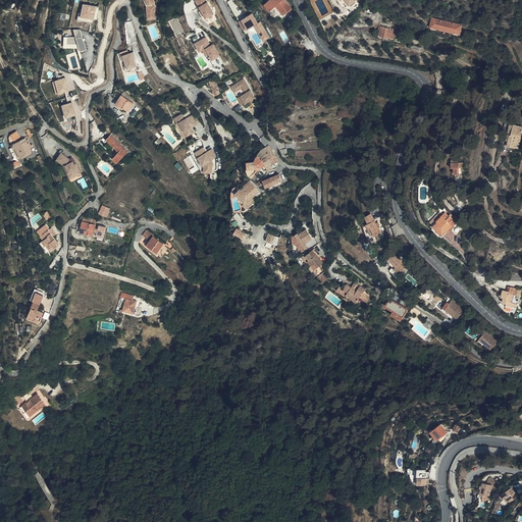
[(207,3),(204,0),(197,0),(202,8),(201,9),(206,18),(213,13),(207,3)]
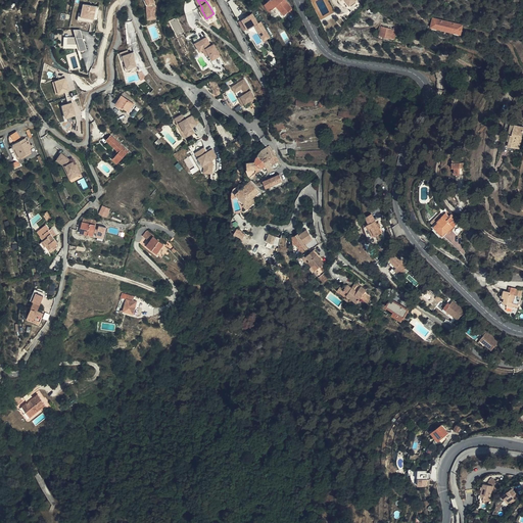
[(292,9),(284,0),(270,0),(265,4),(270,11),(277,5),(285,16),(292,9)]
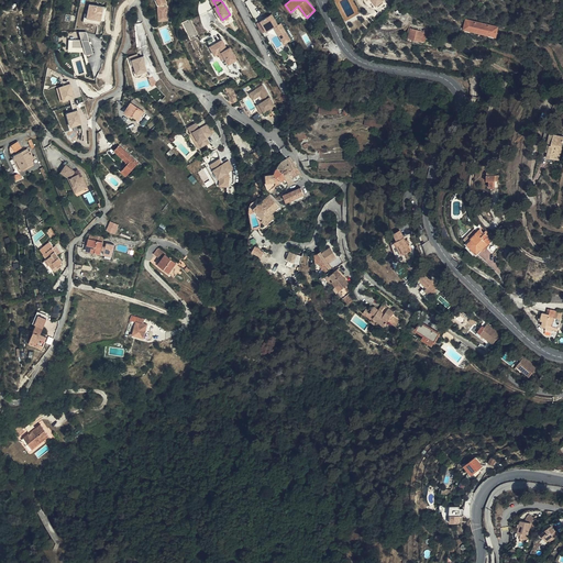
[(101,20),(105,6),(90,3),(87,18),(101,20)]
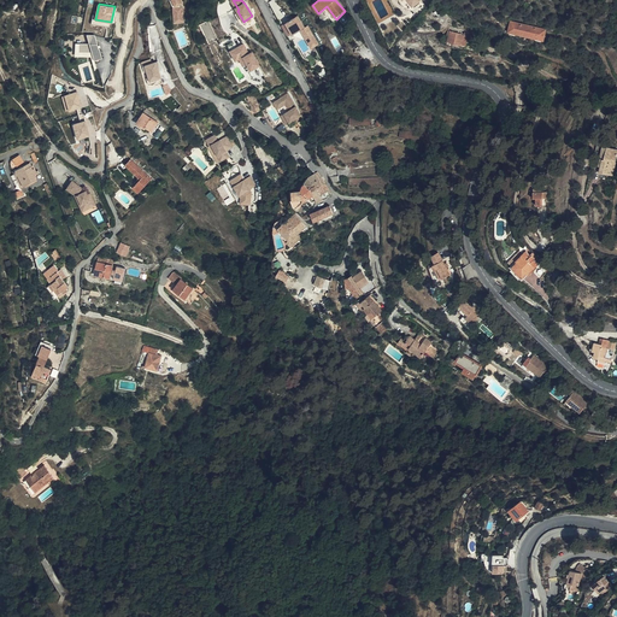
[(186,22),(184,6),(174,7),(175,23),(186,22)]
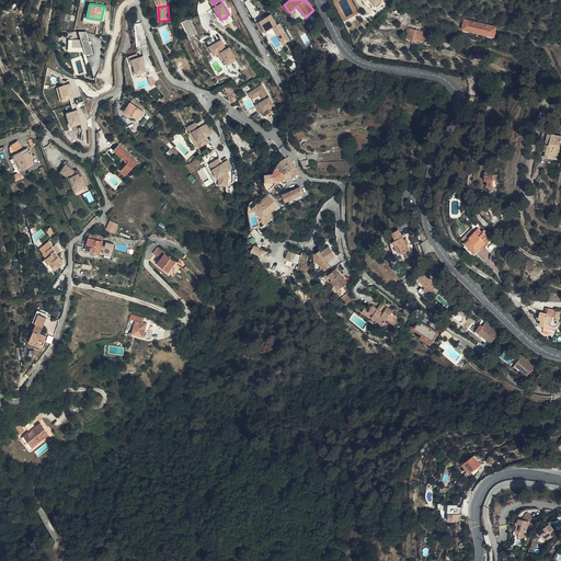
[(279,23),(277,25),(271,14),(260,21),(266,32),(274,27),(275,30),(276,29),(277,30),(276,31),(284,44),(289,39),(279,23)]
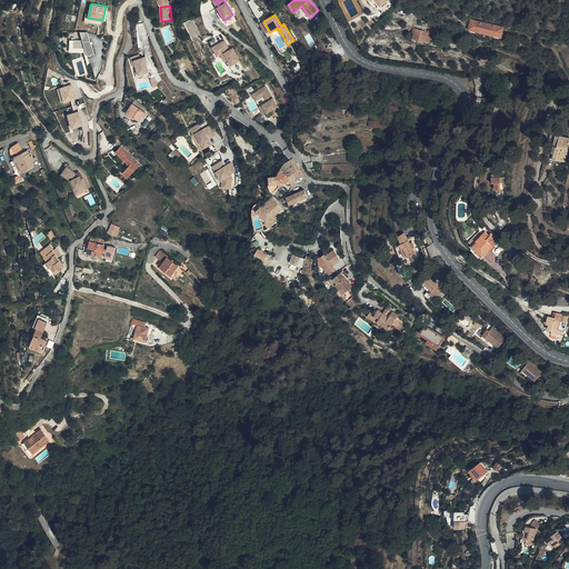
[(192,39),(200,36),(192,19),(186,21),(192,39)]
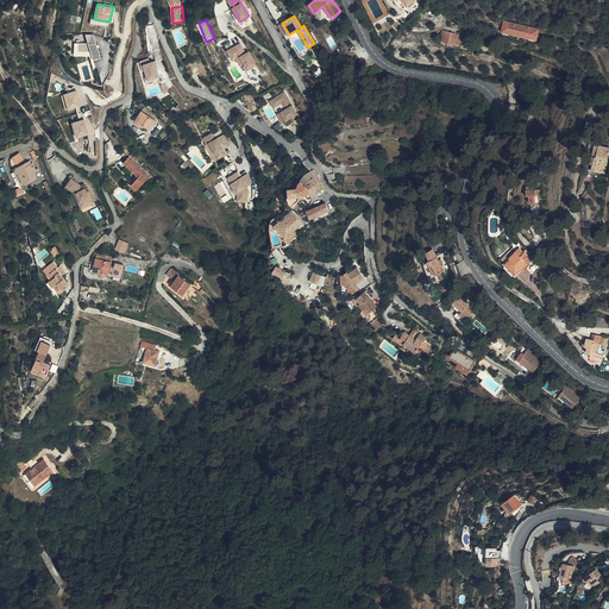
[(538,30),(504,22),(502,31),(537,39),(538,30)]
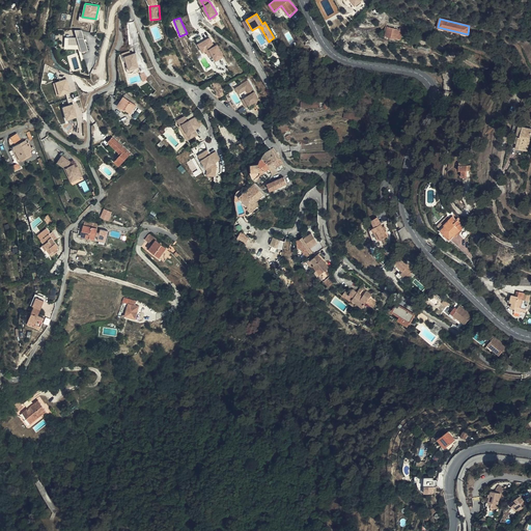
[(399,29),(387,26),(385,35),(386,37),(387,38),(388,38),(389,37),(390,36),(400,38),(402,28),(399,27),(399,29)]
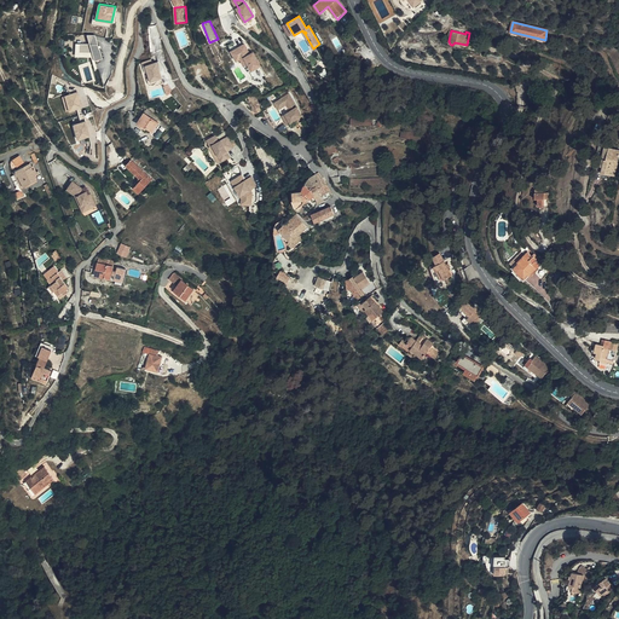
[(99,48),(96,34),(88,34),(91,42),(76,42),(76,56),(94,56),(96,59),(103,57),(100,48),(99,48)]
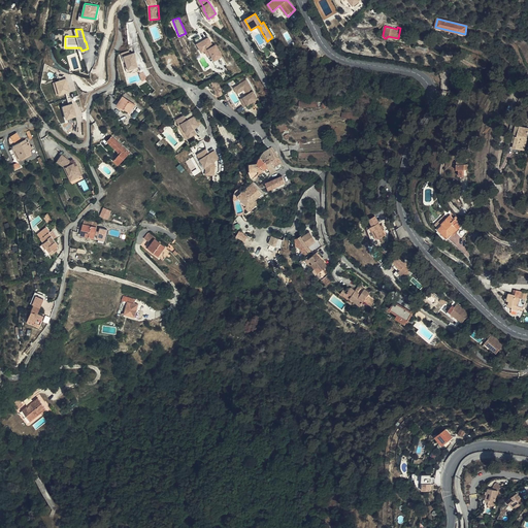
[(216,45),(213,46),(212,47),(210,44),(211,44),(208,38),(197,44),(201,53),(206,50),(209,56),(211,55),(215,60),(222,56),(216,45)]
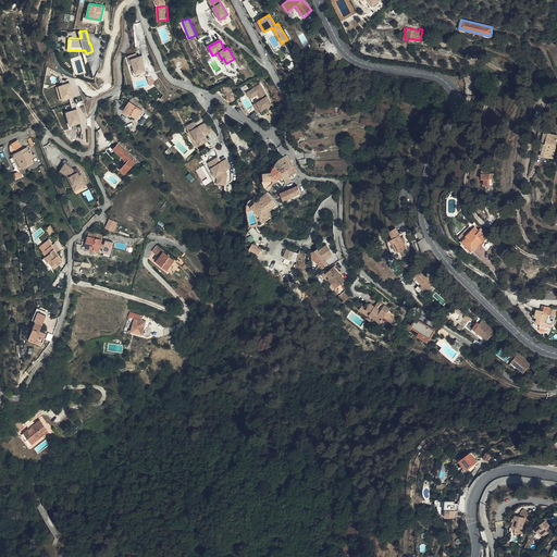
[(132,58),(136,73),(146,70),(141,54),(132,58)]
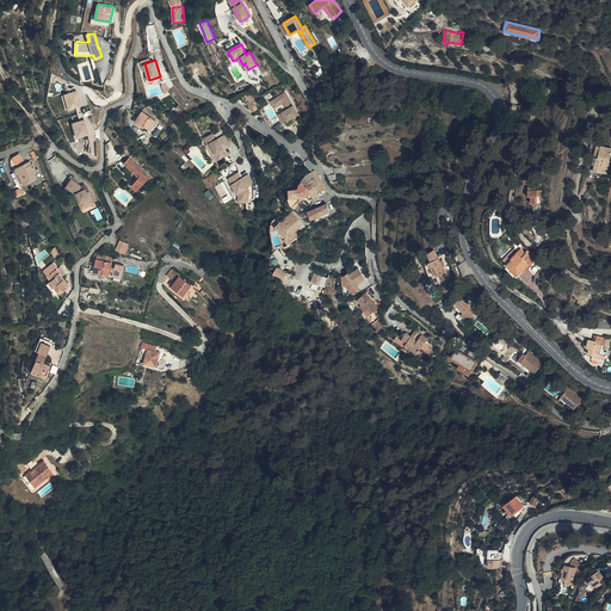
[(81,105),(78,90),(65,93),(69,109),(81,105)]
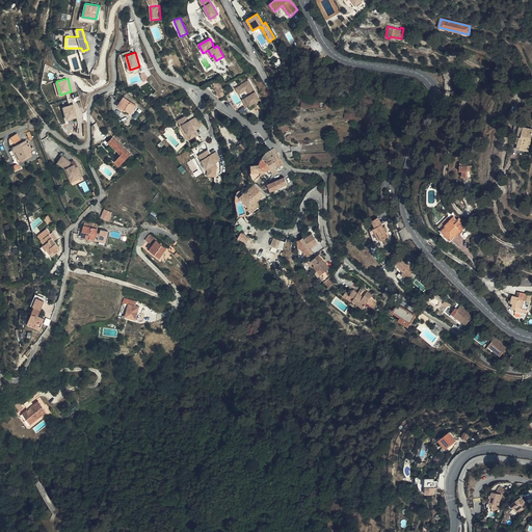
[(247,82),(238,87),(242,94),(245,91),(248,97),(244,99),(249,107),(254,104),(261,100),(249,81),(247,82)]
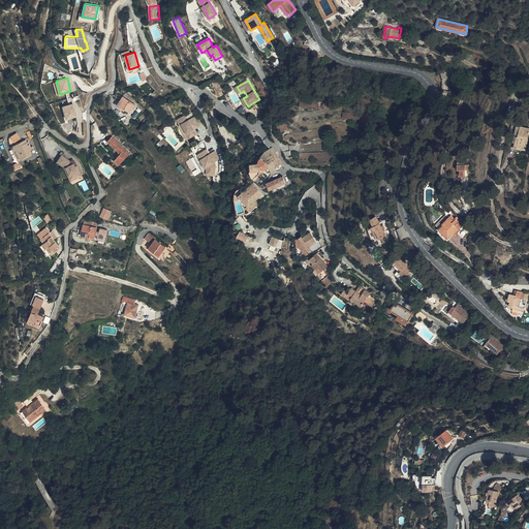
[(218,98),(223,95),(216,85),(212,88),(218,98)]
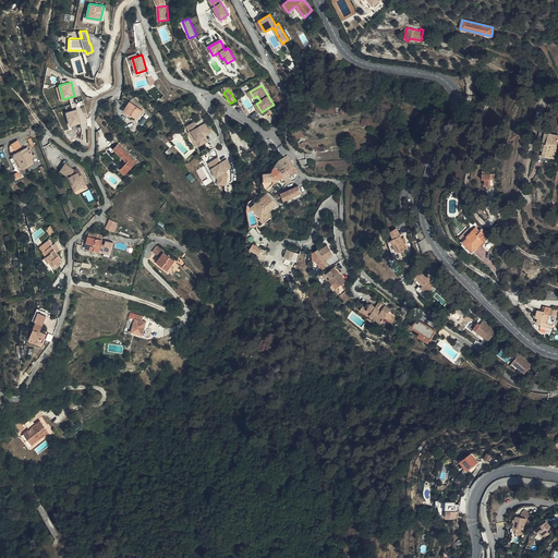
[(133,97),(131,101),(143,111),(145,108),(143,106),(133,97)]
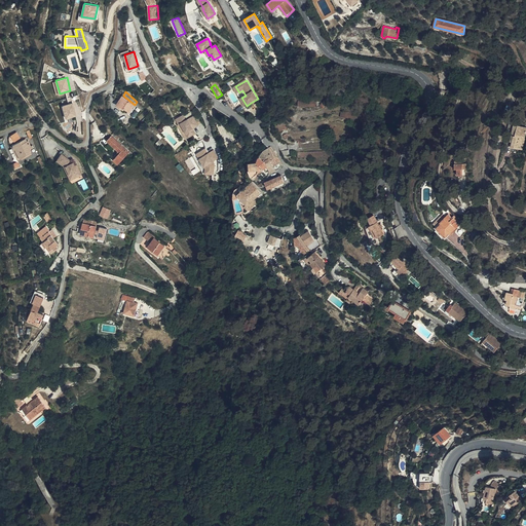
[(140,94),(135,100),(137,102),(144,108),(149,102),(140,94)]
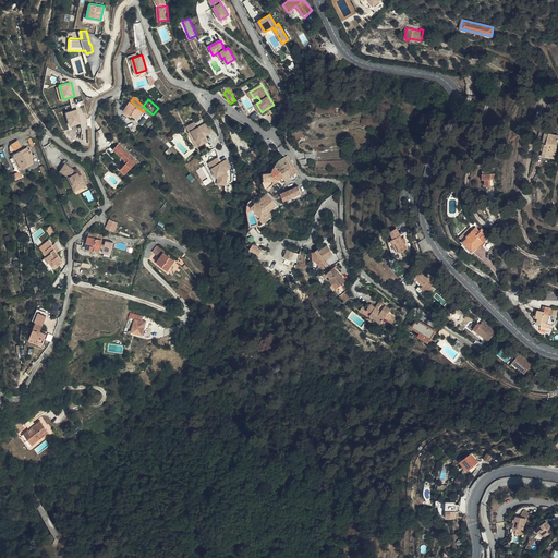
[(143,111),(131,101),(123,111),(130,114),(131,113),(132,114),(137,119),(143,111)]
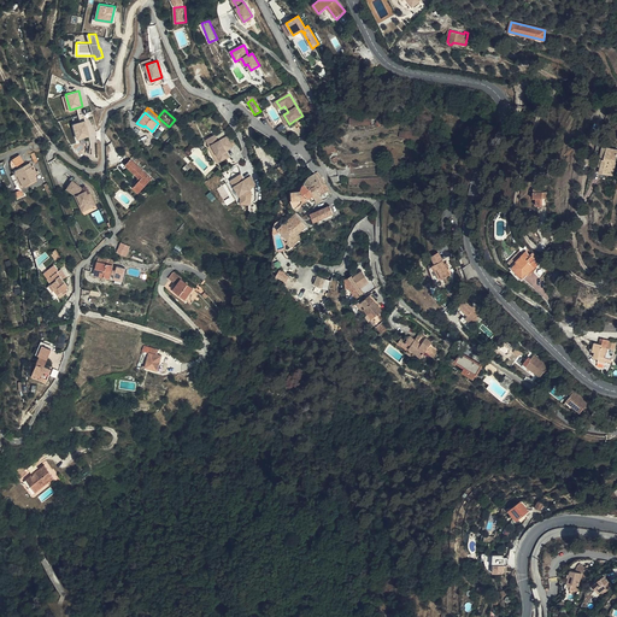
[(90,135),(86,119),(74,123),(78,137),(90,135)]
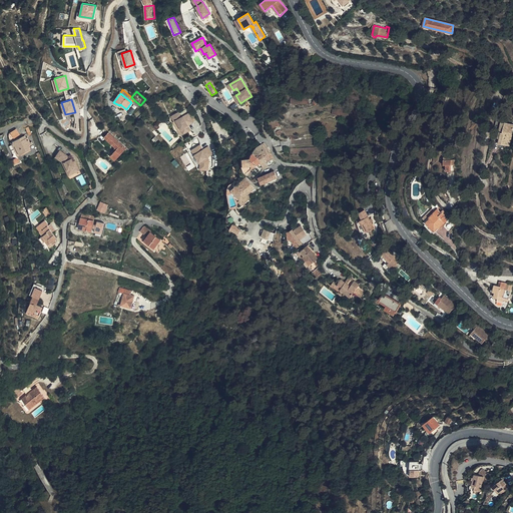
[(133,99),(131,102),(134,104),(137,107),(138,107),(140,105),(133,99)]
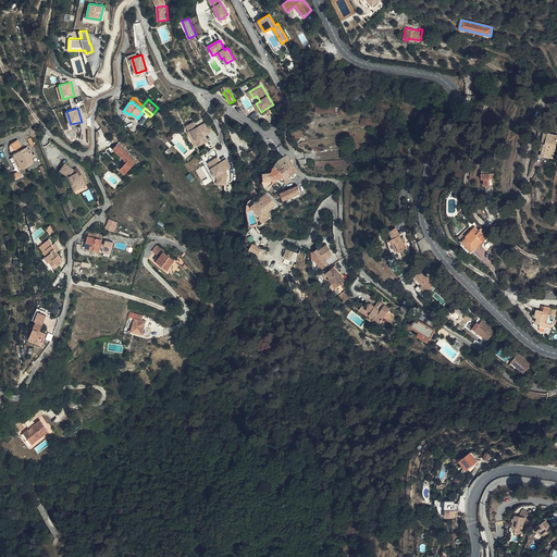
[(193,123),(185,126),(188,132),(190,132),(198,146),(206,141),(203,137),(210,134),(203,124),(196,127),(193,123)]
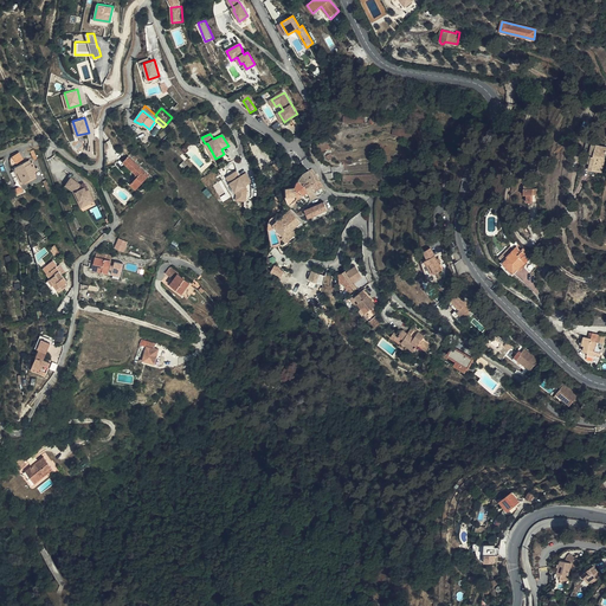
[(321,150),(330,147),(327,136),(317,140),(321,150)]
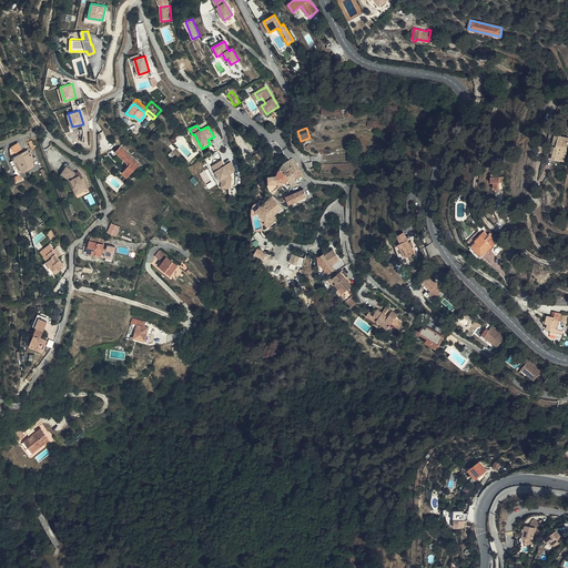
[(202,149),(194,134),(192,134),(191,135),(200,151),(202,149)]
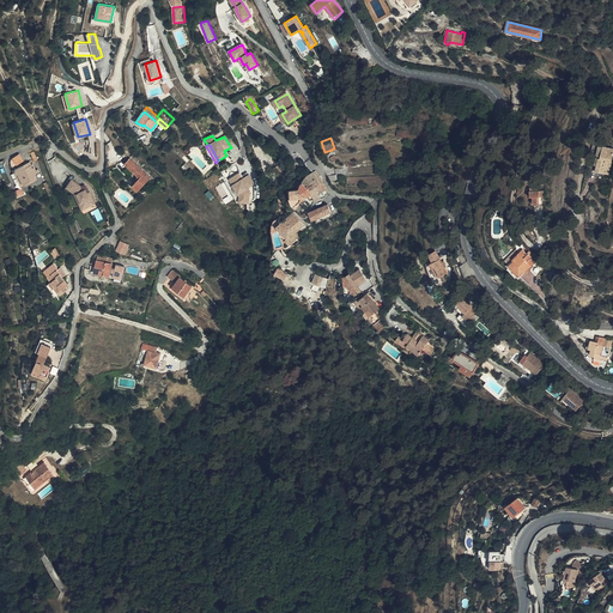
[(612,156),(612,149),(602,146),(600,159),(599,158),(596,169),(595,171),(608,175),(612,156)]
